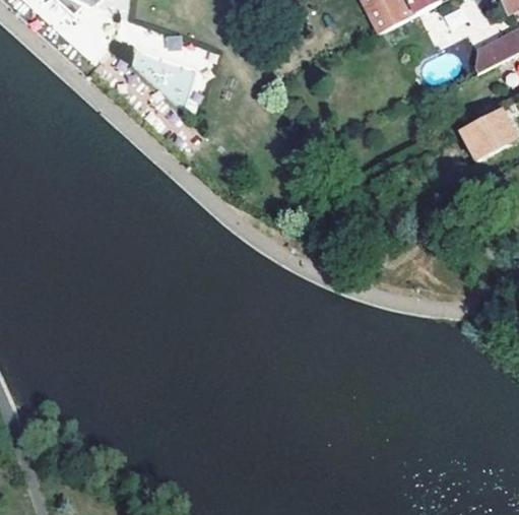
[(55,0),(71,14),(85,0),(94,2),(96,0),(55,0)]
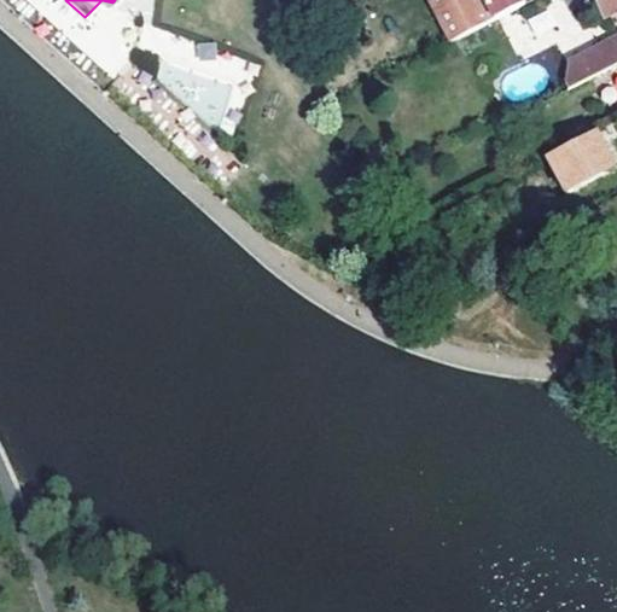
[(428,0),(447,40),(522,3),(521,0),(428,0)]
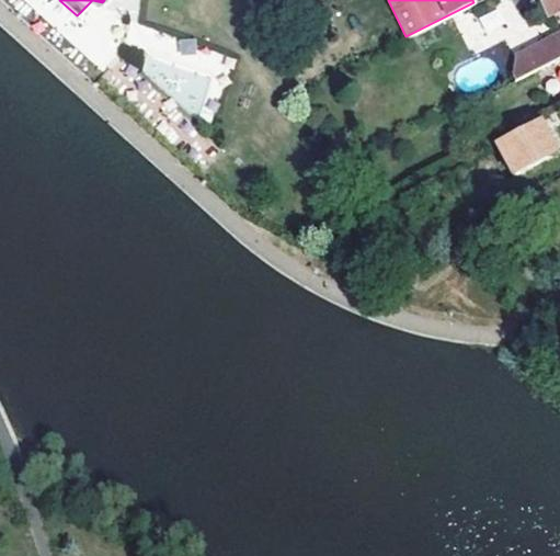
[(505,32),(510,42),(529,33),(515,0),(498,0),(460,15),(473,46),(505,32)]
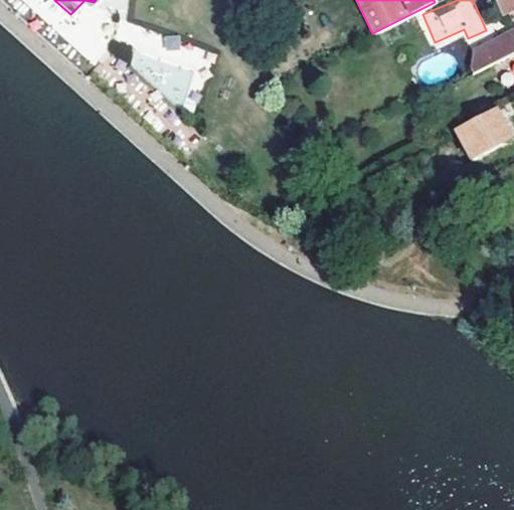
[(495,0),(501,13),(513,6),(513,0),(495,0)]
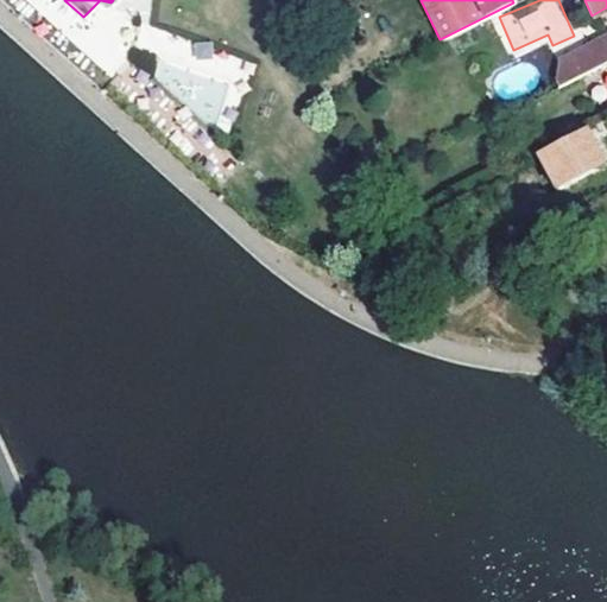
[(556,77),(558,83),(606,58),(606,32),(558,57),(556,77)]
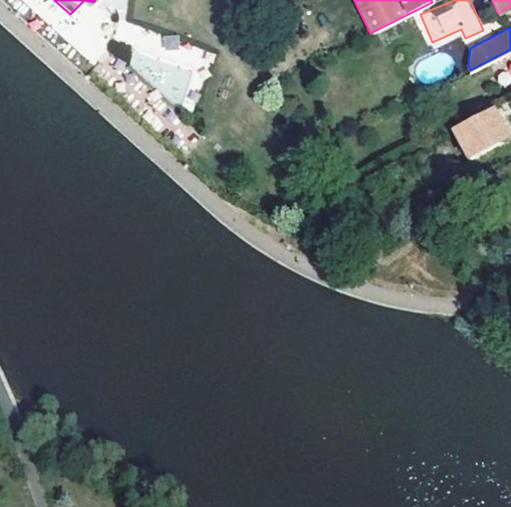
[(372,43),(368,34),(361,38),(366,46),(372,43)]
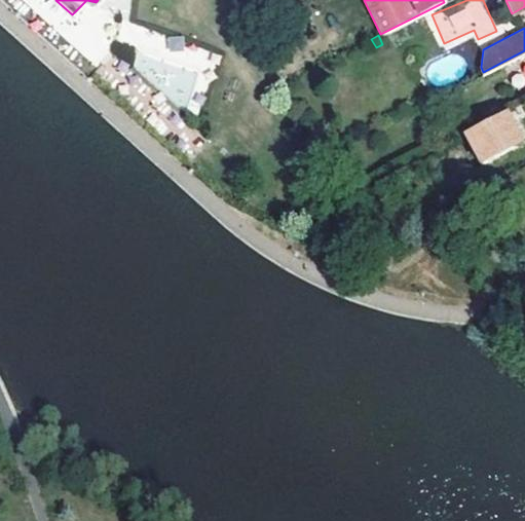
[(508,116),(504,109),(463,131),(479,157),(519,135),(508,116)]
